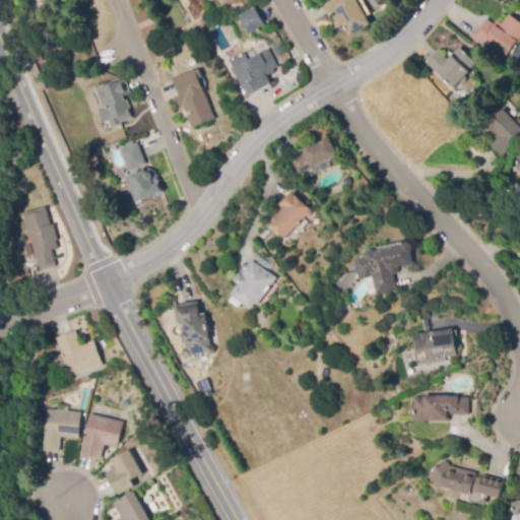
[(38,13),(33,0),(48,0),(52,8),(38,13)]
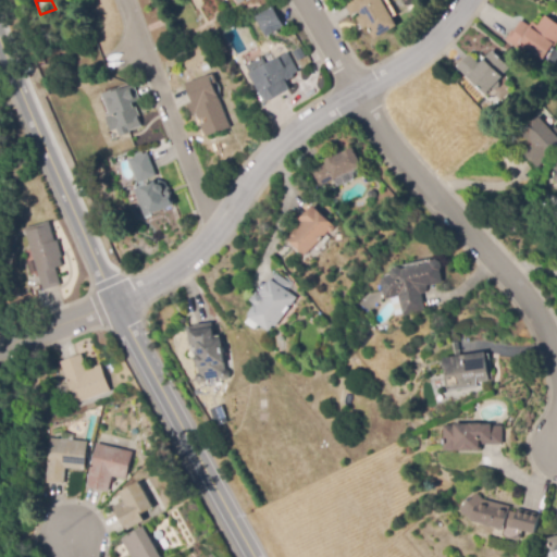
[(374,40),(367,28),(363,31),(357,19),(360,16),(358,12),(351,16),(343,0),(381,0),(397,27),(374,40)]
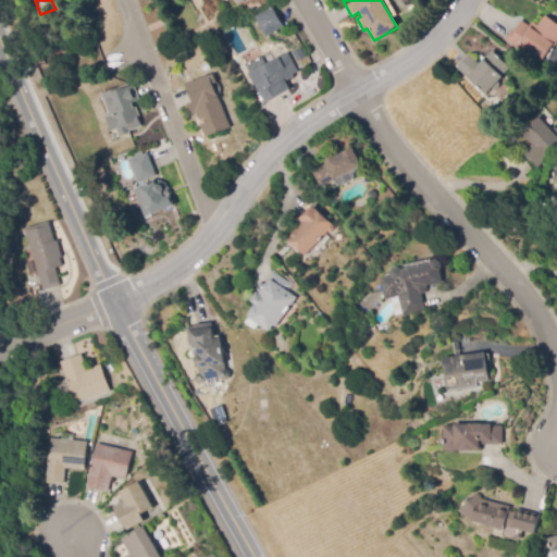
[(268,37),(256,17),(273,7),(285,27),(268,37)]
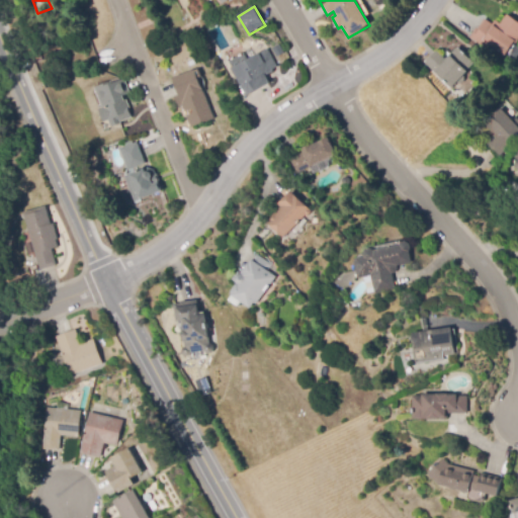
[(506,56),(488,45),(486,48),(470,37),(477,28),(478,29),(485,19),(492,24),(495,20),(501,24),(507,15),(517,22),(517,42),(517,45),(515,42),(506,56)]
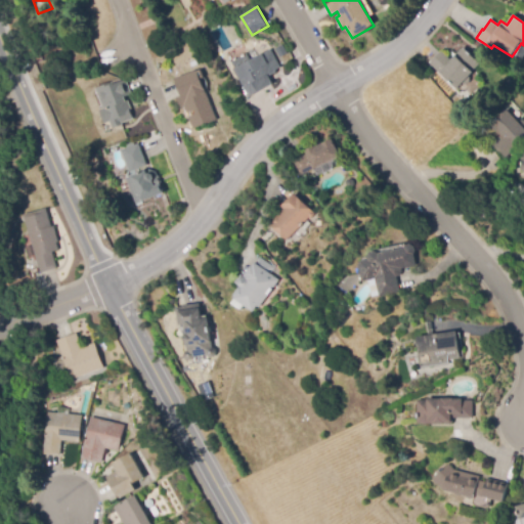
[(455,86),(429,59),(441,47),(448,55),(453,50),(454,51),(462,45),(479,61),(455,86)]
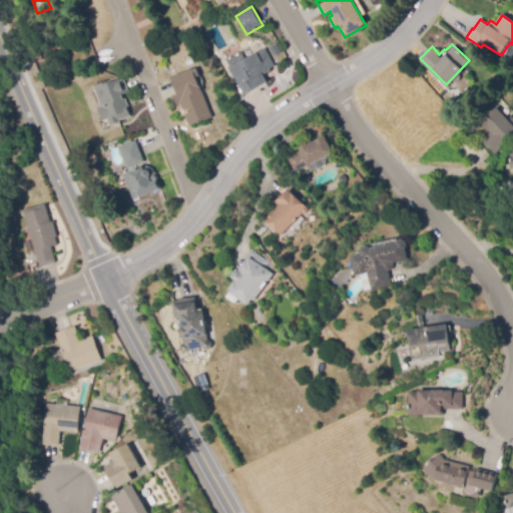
[(235,76),(227,60),(242,52),(245,58),(266,48),(276,66),(272,68),(271,72),(266,75),(263,73),(264,75),(268,82),(245,94),(235,76)]
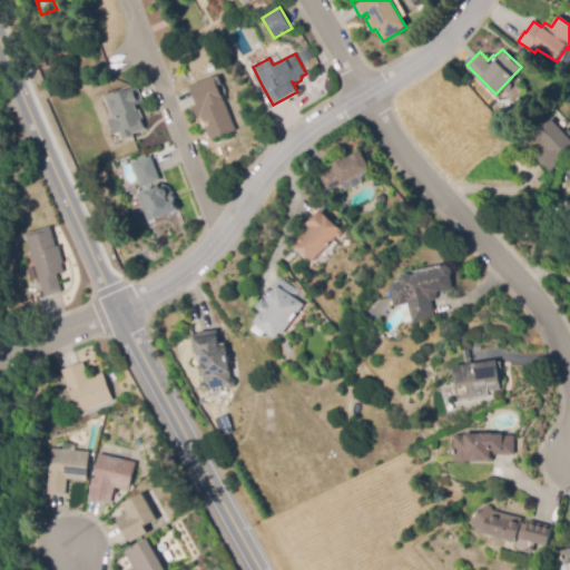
[(209,74),(206,67),(213,65),(215,71),(209,74)]
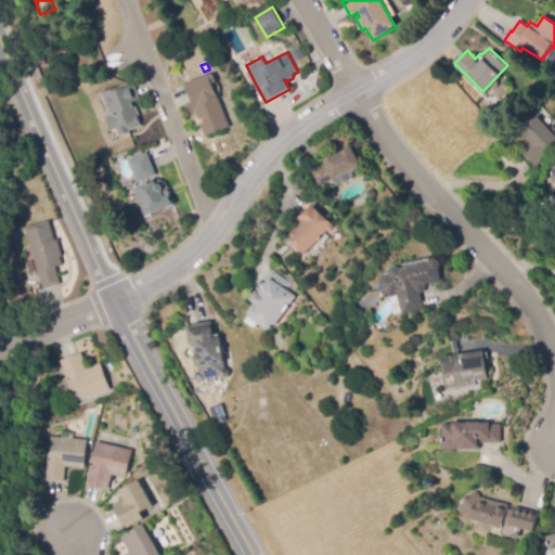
[(190,82),(213,73),(217,82),(217,84),(213,85),(230,127),(206,137),(197,115),(193,117),(188,104),(193,102),(185,85),(190,82)]
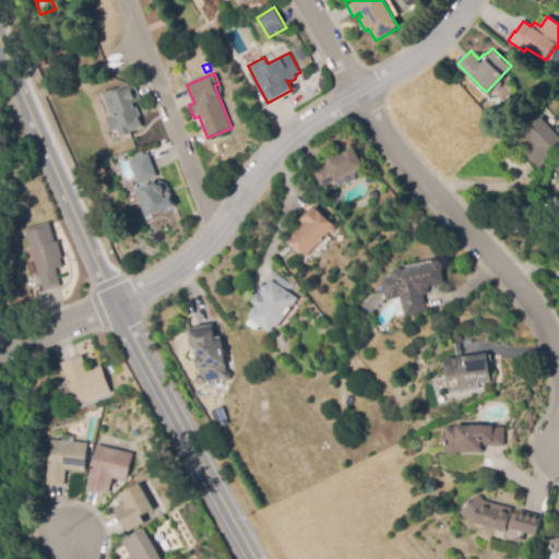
[(121,139),(118,130),(113,132),(107,118),(111,117),(103,95),(119,88),(120,91),(135,85),(141,102),(135,104),(141,118),(139,118),(143,128),(131,132),(132,134),(121,139)]
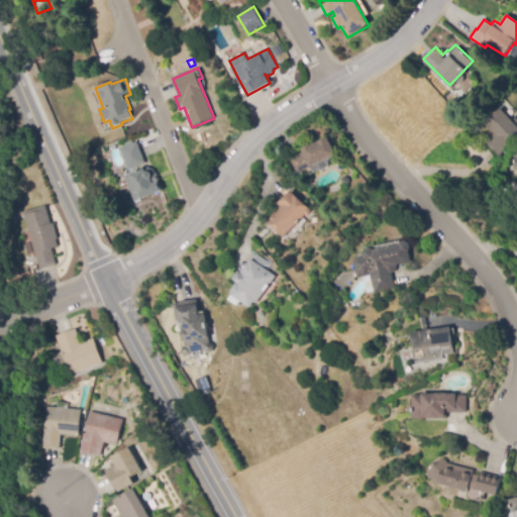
[(497,158),(485,143),(495,134),(485,123),(501,108),(512,120),(513,118),(516,118),(516,134),(508,143),(510,145),(497,158)]
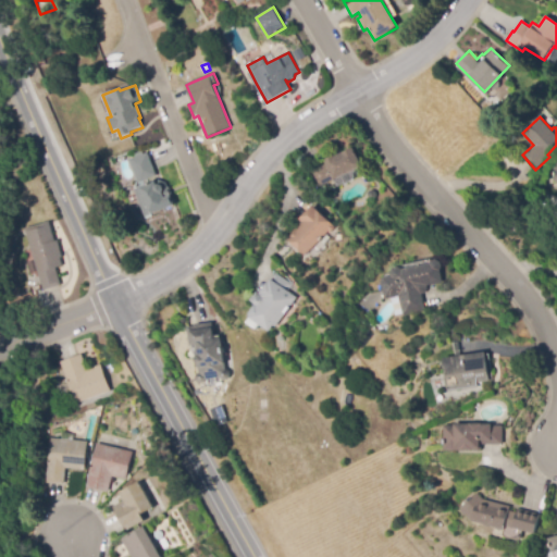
[(336,187),(334,181),(320,187),(313,171),(327,164),(325,161),(354,148),(362,169),(355,173),(357,178),(336,187)]
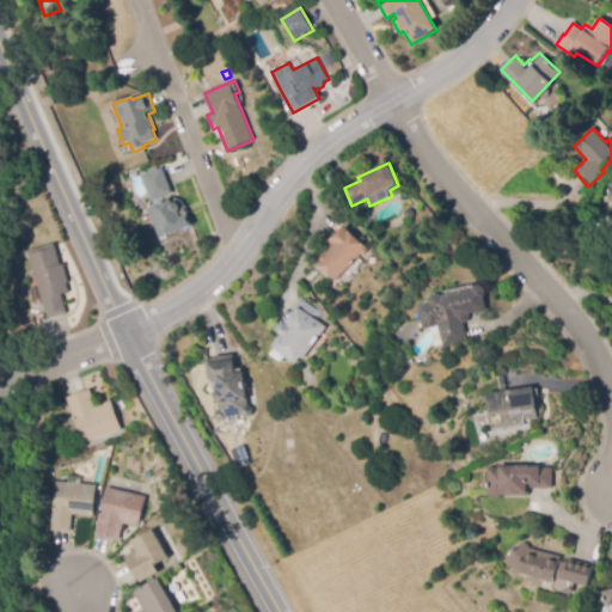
[(153,202),(142,176),(163,169),(172,194),(153,202)]
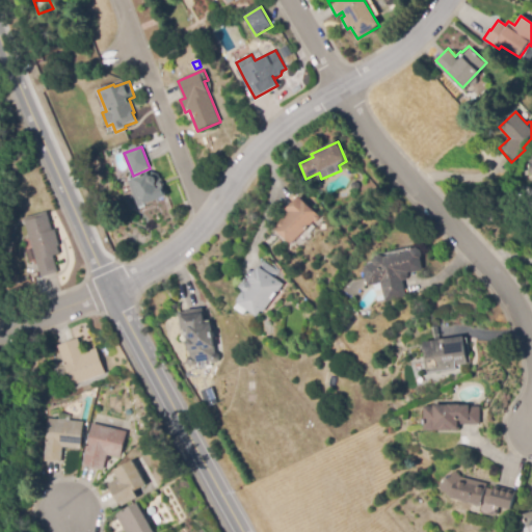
[(138,207),(129,182),(153,173),(159,175),(160,180),(162,179),(165,188),(164,189),(167,196),(138,207)]
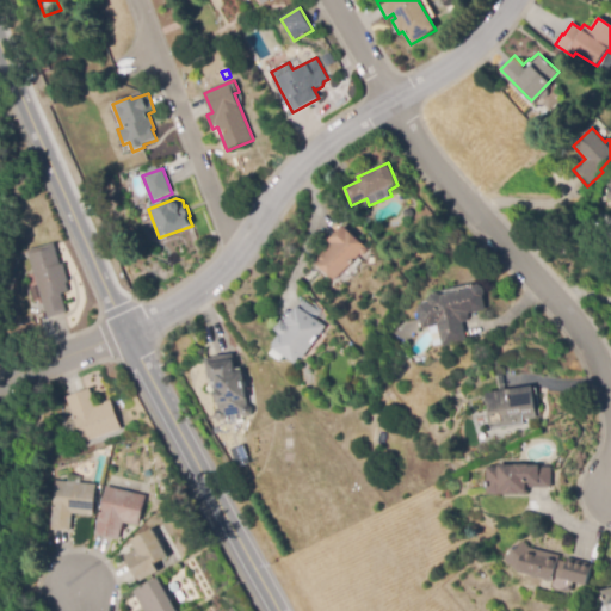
[(335,281),(315,261),(332,245),(329,241),(344,226),(369,250),(363,255),(360,254),(335,281)]
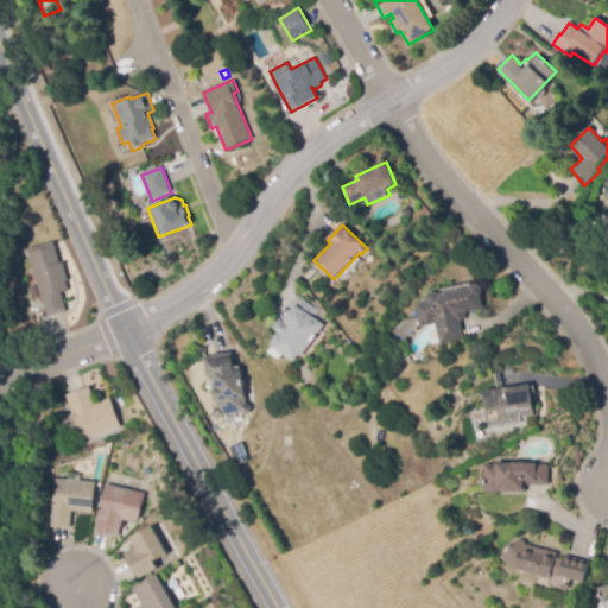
[(48,317),(29,249),(55,242),(61,264),(63,263),(69,282),(67,283),(69,291),(62,293),(67,312),(48,317)]
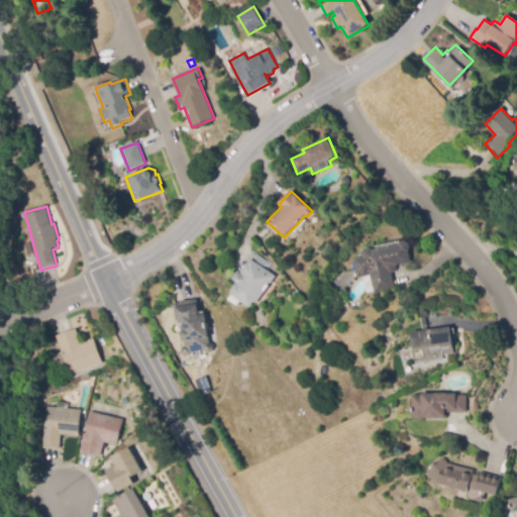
[(374,293),(371,276),(357,278),(354,262),(357,257),(364,256),(364,253),(367,248),(371,247),(375,250),(400,245),(402,242),(407,241),(411,243),(411,248),(410,250),(412,263),(397,266),(397,269),(394,273),(392,274),(395,289),(374,293)]
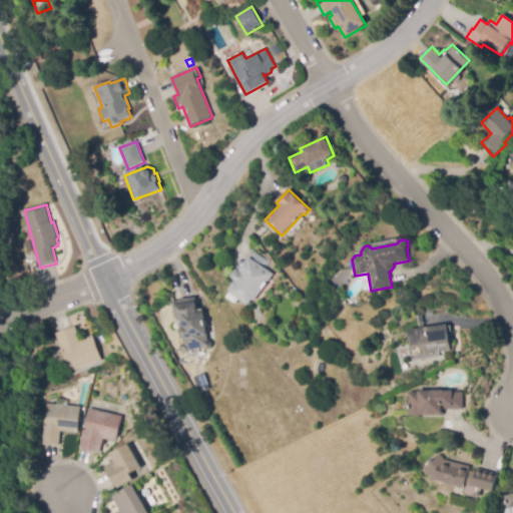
[(248,305),(230,292),(231,290),(230,289),(235,281),(234,276),(236,272),(238,272),(246,261),(247,261),(249,258),(250,259),(255,252),(269,262),(265,268),(274,275),(254,302),(252,300),(248,305)]
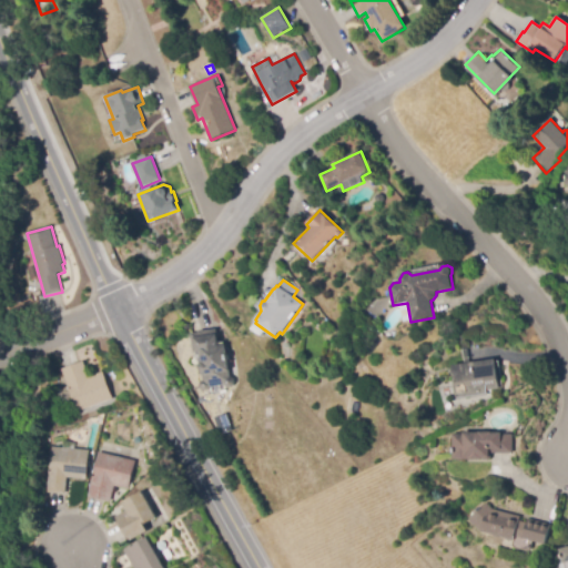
[(204,392),(201,388),(201,384),(204,382),(201,372),(201,366),(202,365),(201,363),(203,363),(202,353),(194,354),(192,334),(200,333),(199,332),(216,330),(219,345),(226,345),(230,377),(234,379),(235,384),(232,388),(227,388),(223,385),(212,387),(209,391),(204,392)]
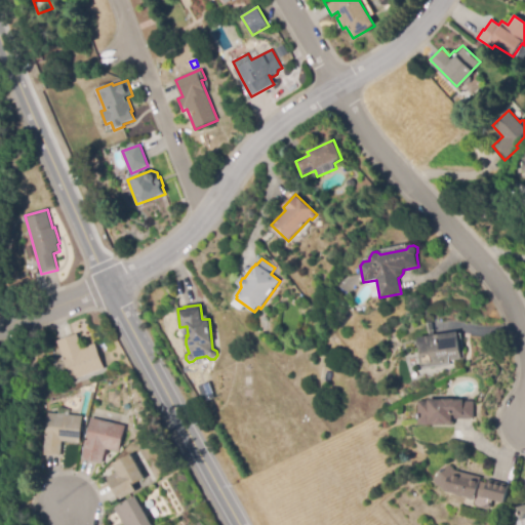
[(341,329),(335,325),(348,311),(353,316),(341,329)]
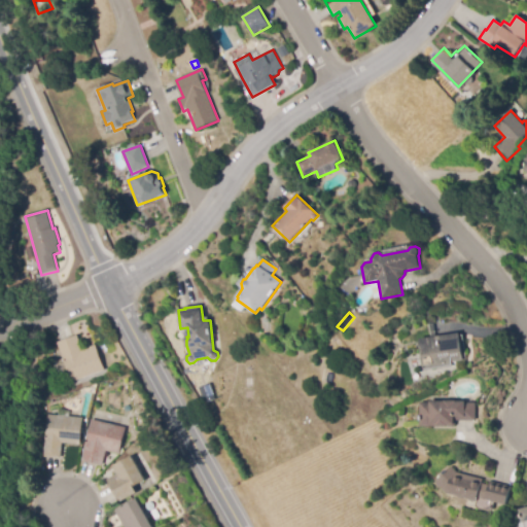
[(423,359),(420,339),(460,334),(463,357),(452,358),(450,356),(423,359)]
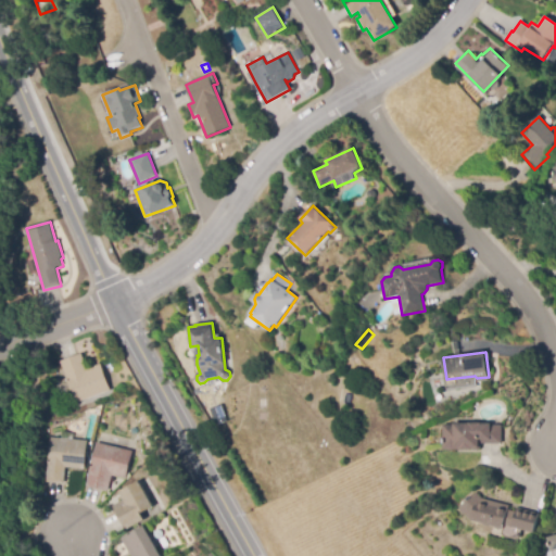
[(76,404),(61,362),(81,354),(87,369),(101,364),(111,391),(76,404)]
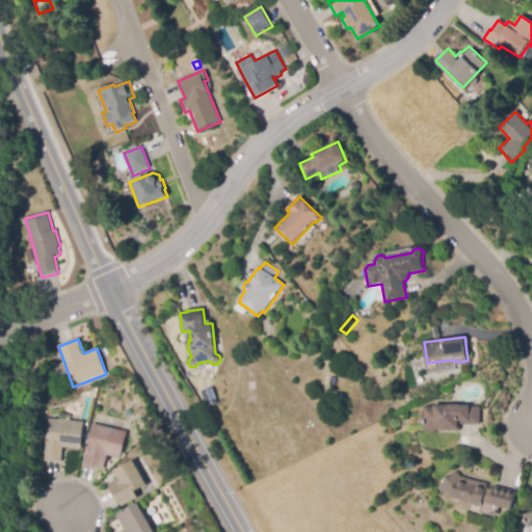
[(460,430),(425,430),(425,407),(434,407),(434,405),(470,405),(470,407),(481,407),(481,425),(460,425),(460,430)]
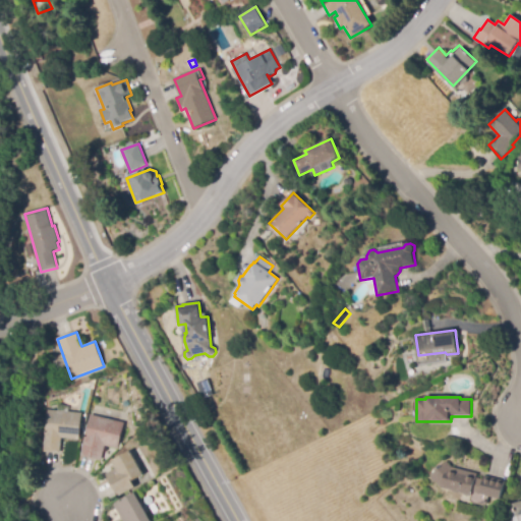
[(60,454),(44,452),(48,410),(82,413),(79,440),(62,438),(60,454)]
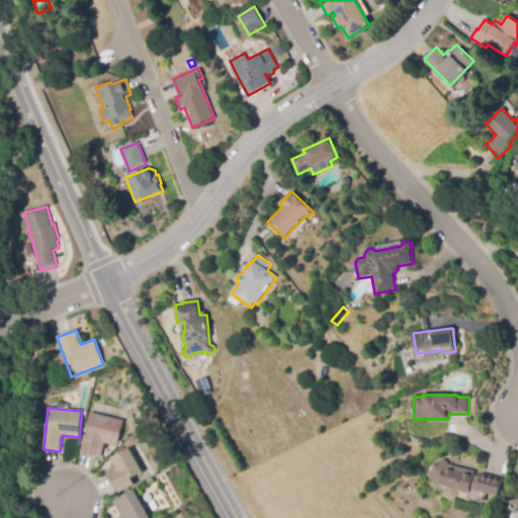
[(101,458),(81,453),(91,413),(123,421),(117,446),(104,443),(101,458)]
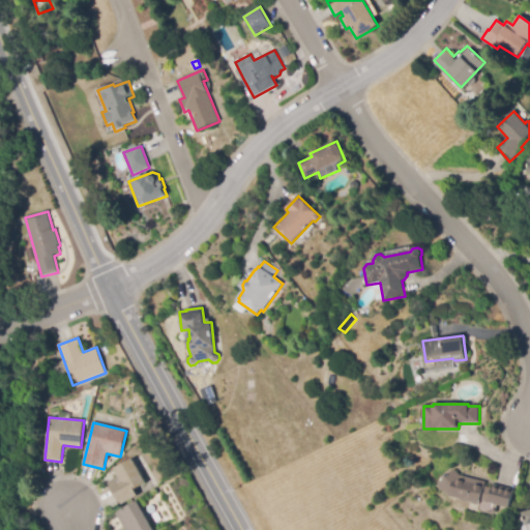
[(121,506),(108,482),(119,476),(115,469),(133,460),(146,483),(135,491),(138,496),(121,506)]
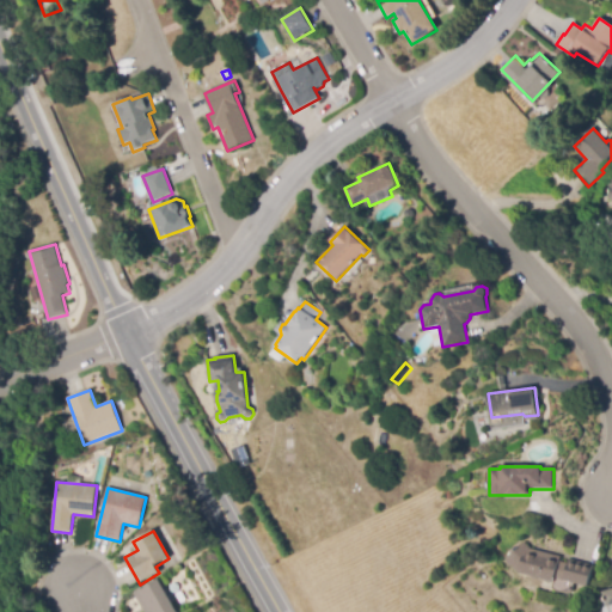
[(589,586),(555,580),(554,582),(520,575),(507,561),(525,542),(532,550),(562,556),(561,562),(569,564),(570,561),(593,565),(589,586)]
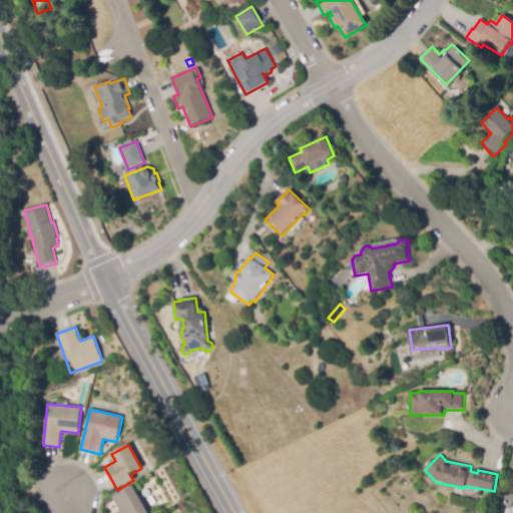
[(120,512),(112,497),(133,485),(148,512),(120,512)]
